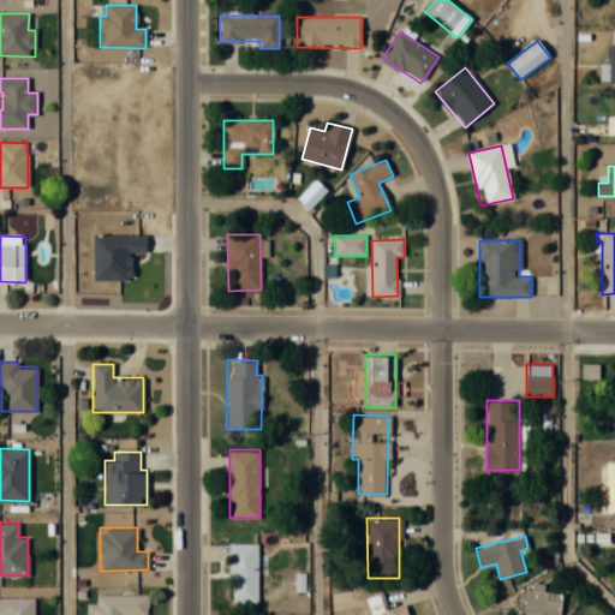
[(257,603),(257,543),(230,543),(230,603),(257,603)]
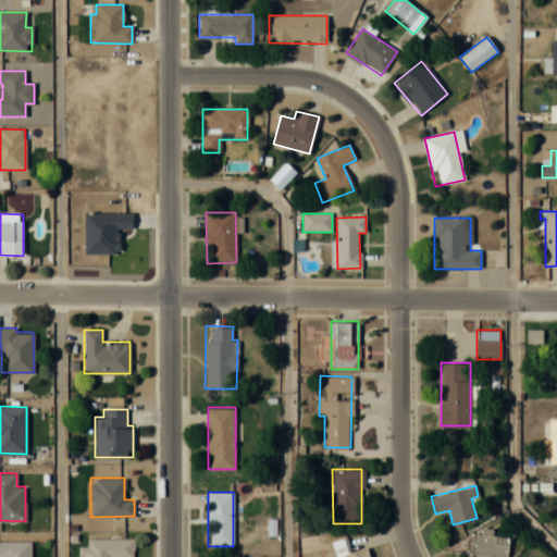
[(508,556),(508,535),(471,534),(470,555),(508,556)]
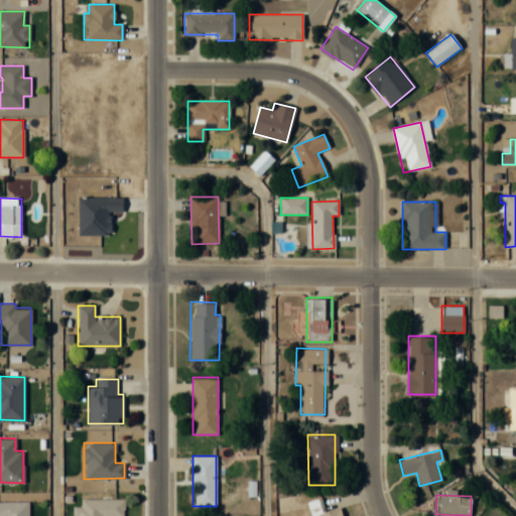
[(124,515),(124,498),(80,498),(80,506),(74,506),(74,515),(105,515),(106,515),(124,515)]
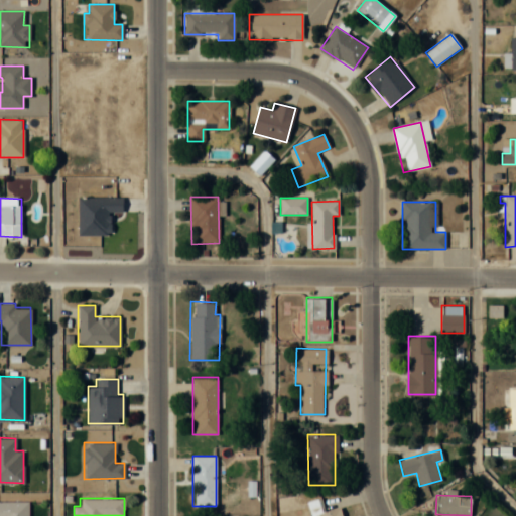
[(343,515),(340,506),(324,510),(320,498),(309,501),(312,515),(343,515)]
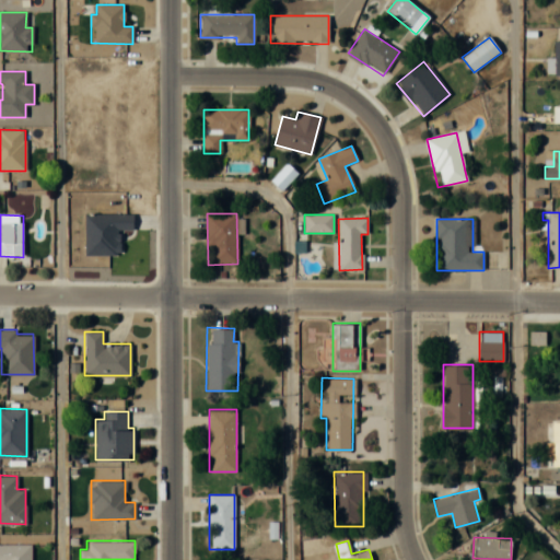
[(30,559),(30,544),(0,544),(0,559),(30,559)]
